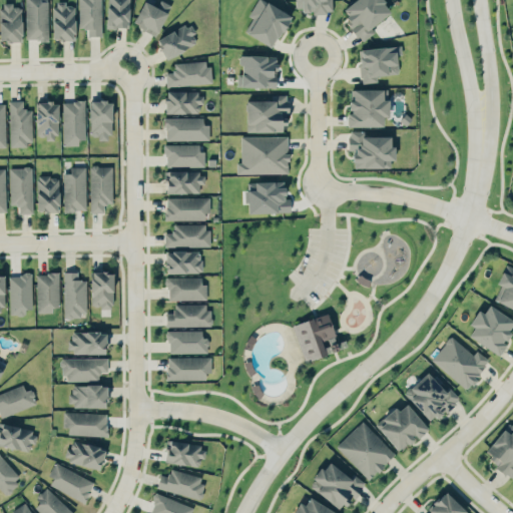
[(48,40),(47,0),(25,0),(26,40),(48,40)]
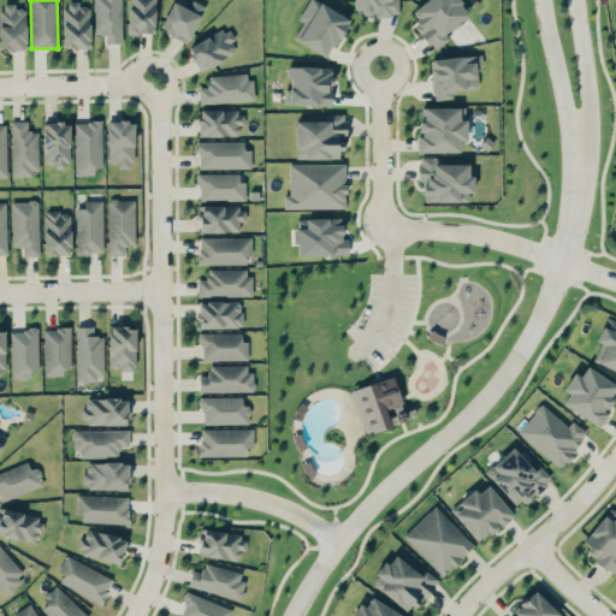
[(93,0),(95,34),(105,34),(105,43),(123,43),(120,0),(93,0)]
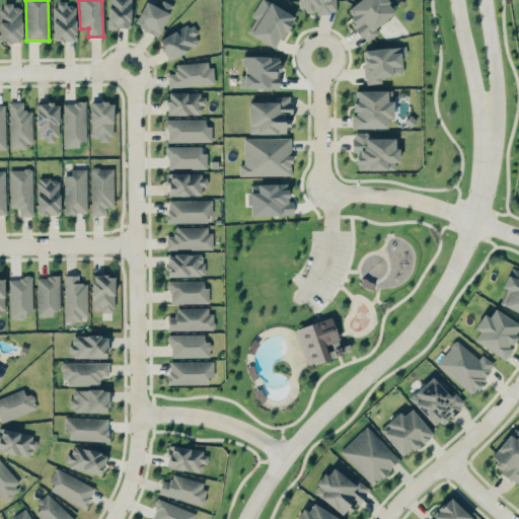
[(130,28),(130,0),(108,0),(108,27),(130,28)]
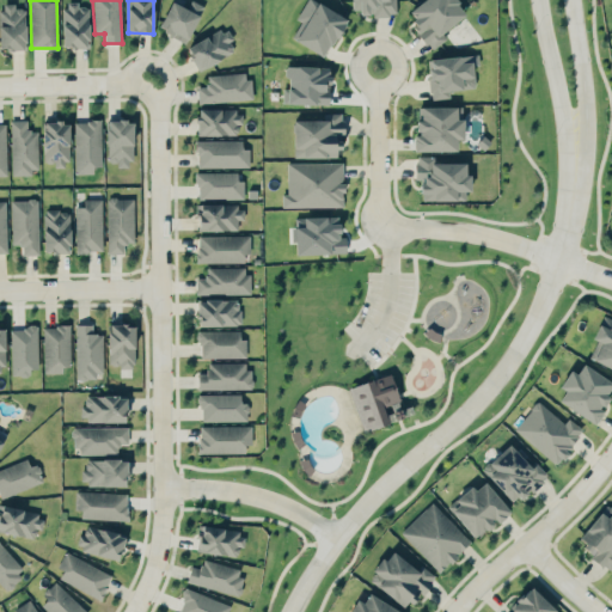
[(204,6),(193,0),(190,0),(188,5),(179,0),(171,0),(158,28),(185,42),(204,6)]
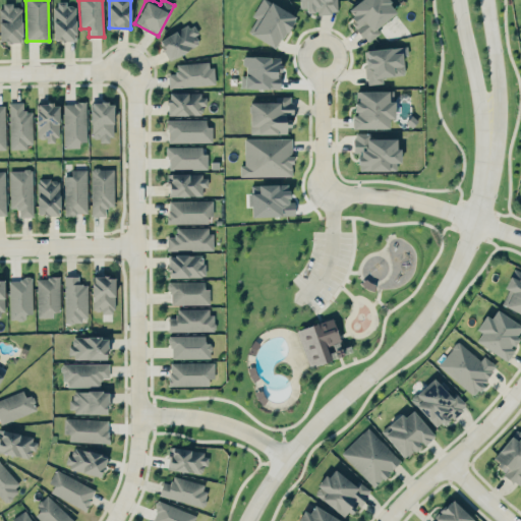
[(261,0),(252,16),(259,20),(251,35),(277,49),(295,15),(267,0),(261,0)]
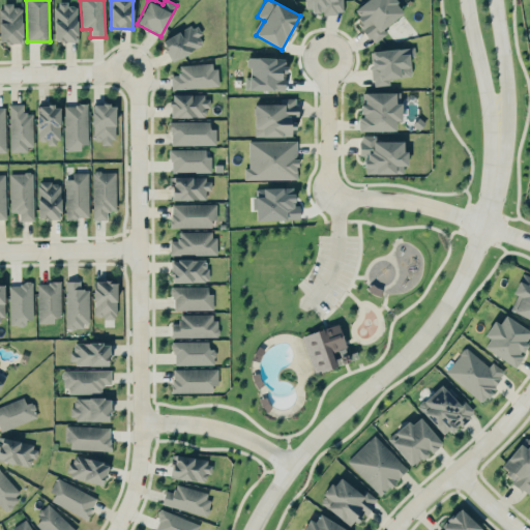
[(303,0),(304,7),(312,7),(312,13),(343,12),(343,0),(303,0)]
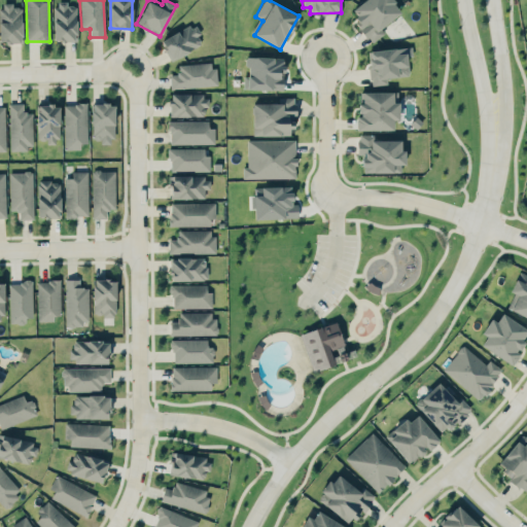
[(363,0),(349,12),(373,42),(384,32),(381,28),(400,11),(391,0),(363,0)]
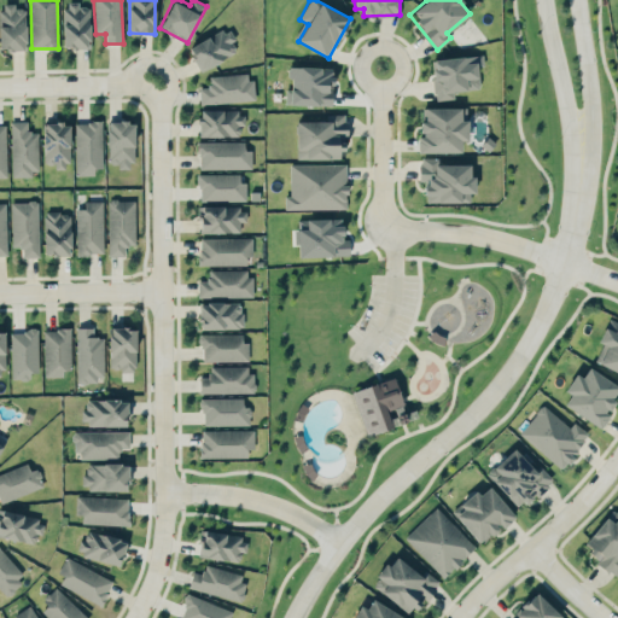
[(0,42),(0,50),(27,48),(25,7),(16,9),(15,3),(0,3),(0,42)]
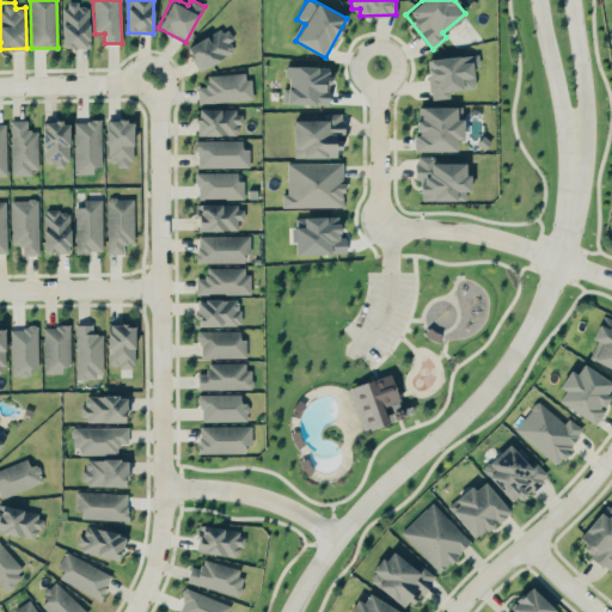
[(90,47),(89,4),(63,4),(63,47),(90,47)]
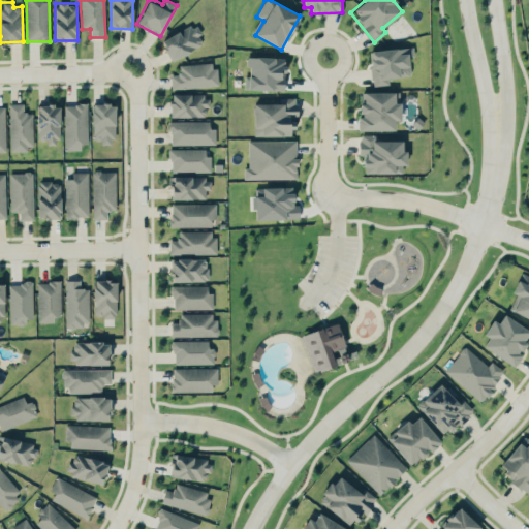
[(169,60),(204,45),(195,25),(161,38),(169,60)]
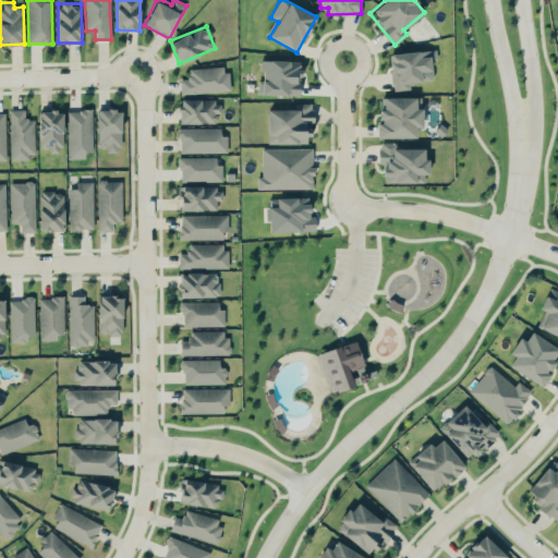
[(390,52),(392,91),(410,89),(410,81),(433,80),(433,59),(436,59),(435,50),(390,52)]
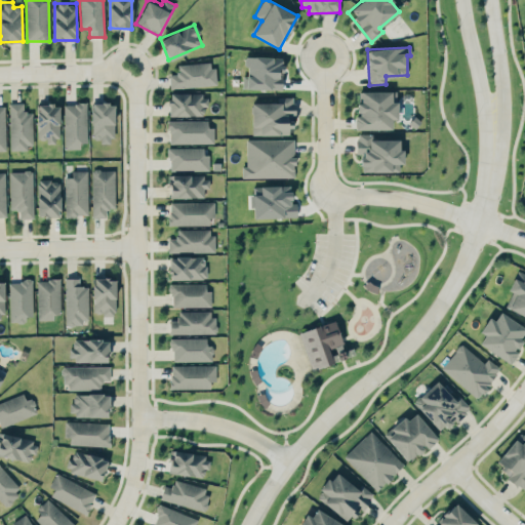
[(282,89),(283,57),(247,56),(246,88),(282,89)]
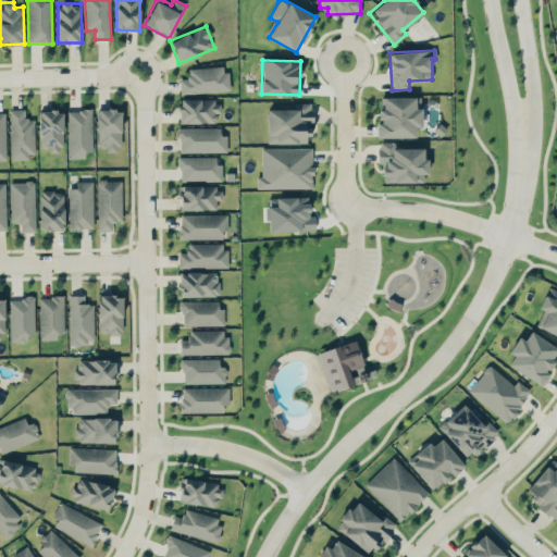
[(181,94),(229,89),(226,65),(187,69),(188,78),(180,79),(181,94)]
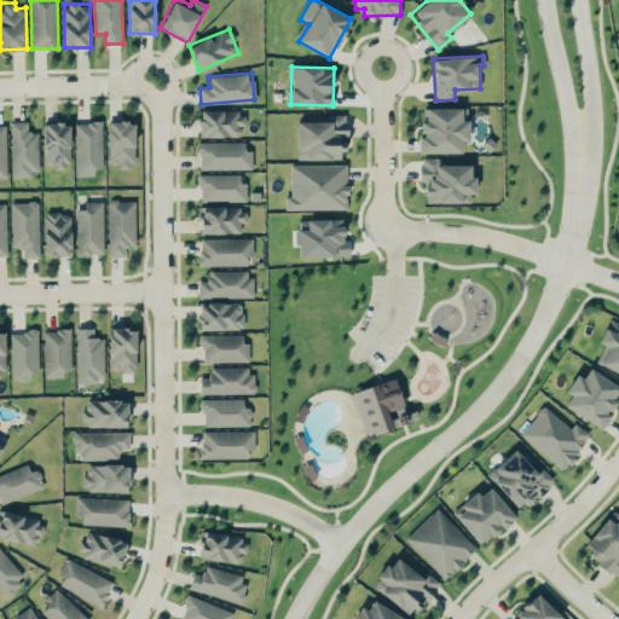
[(417,152),(462,152),(462,140),(468,140),(468,106),(423,108),(423,137),(417,137),(417,152)]
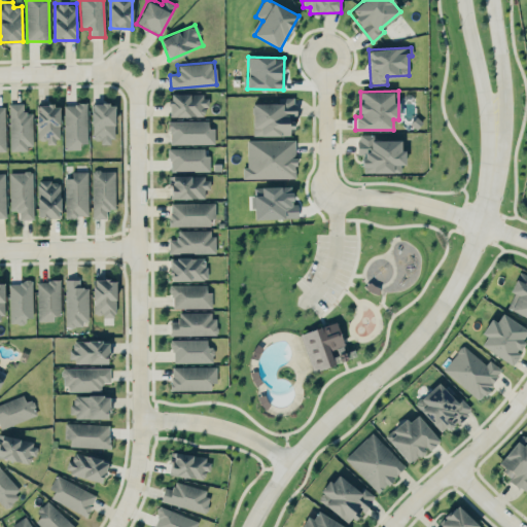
[(170,94),(169,115),(207,116),(207,95),(170,94)]
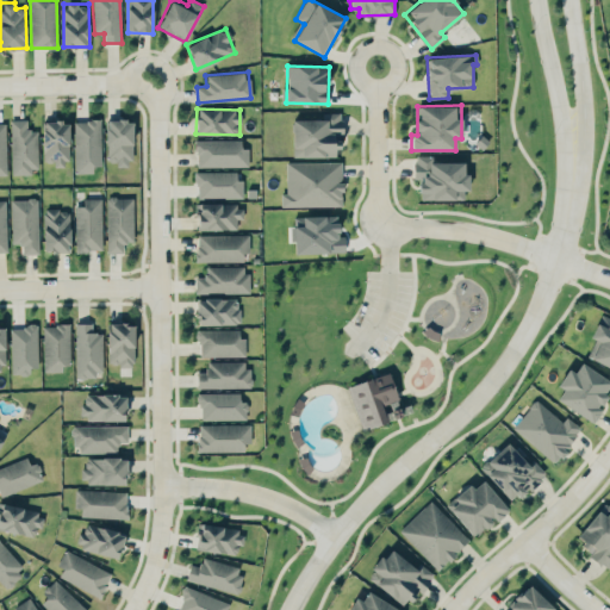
[(323,119),(292,119),(293,157),(335,156),(335,148),(342,148),(341,112),(322,113),(323,119)]
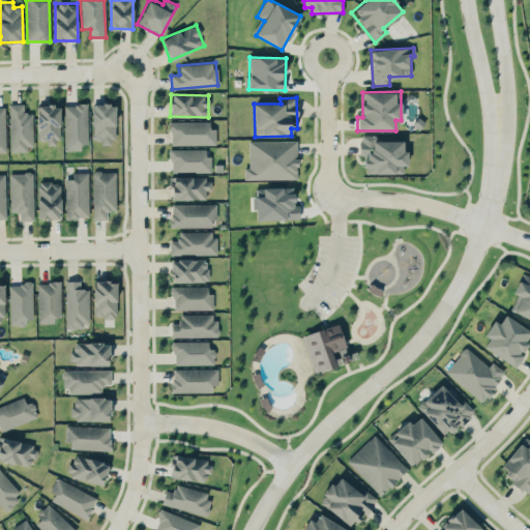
[(33,149),(32,112),(24,113),(24,104),(9,104),(10,150),(33,149)]
